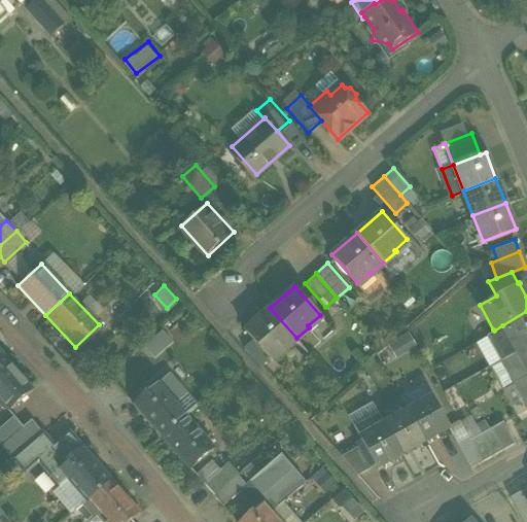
[(296,338),(270,308),(245,329),(252,339),(269,357),(270,358),(282,348),(283,349),(296,338)]
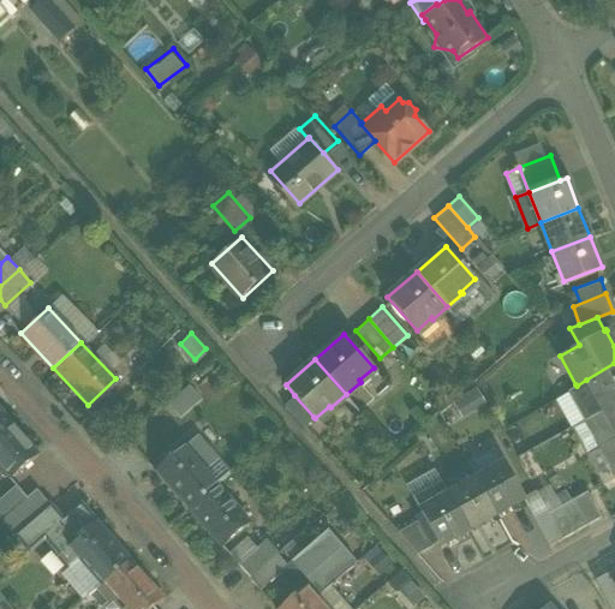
[(614,363),(586,380),(602,407),(614,399),(614,363)]
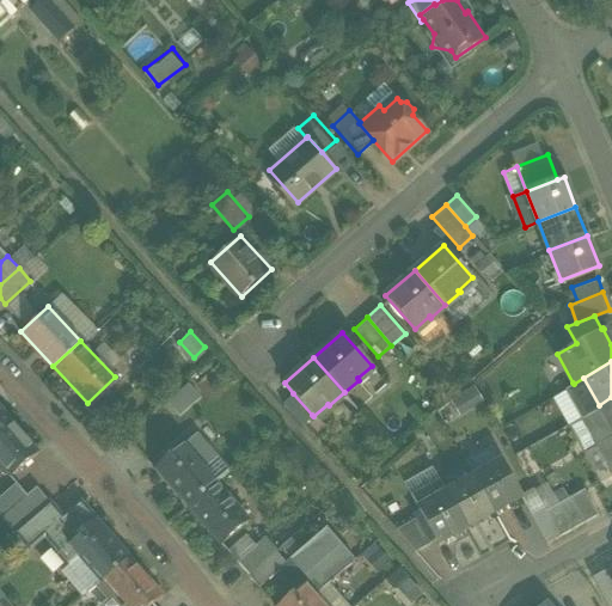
[(583,378),(574,384),(573,383),(569,385),(585,414),(599,405),(583,378)]
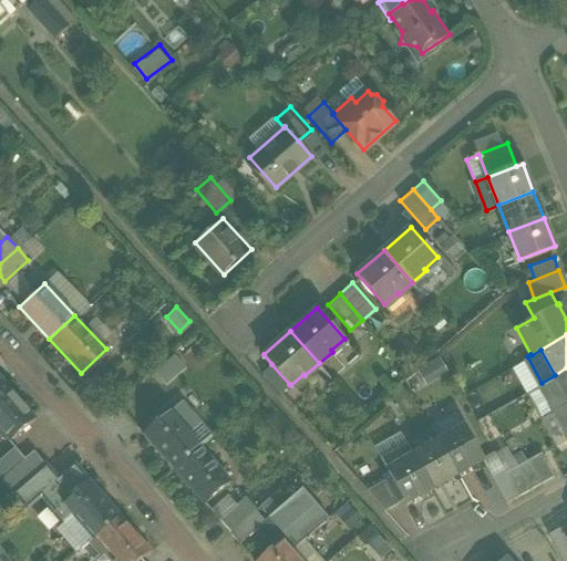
[(166,381),(187,363),(176,351),(156,367),(166,381)]
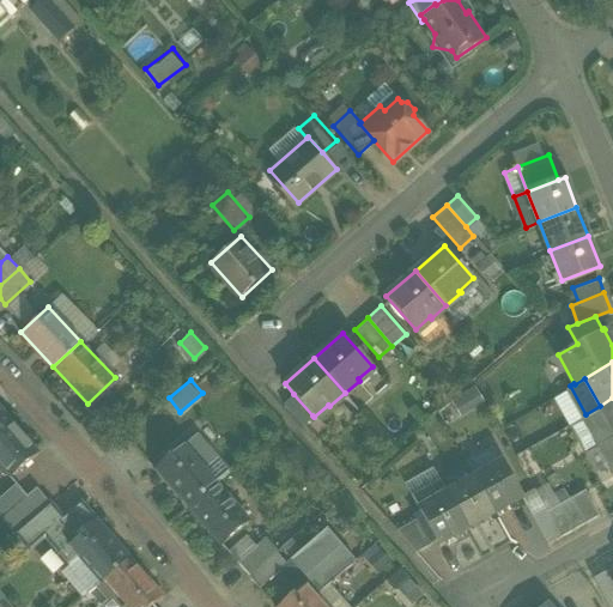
[(477,382),(454,393),(461,408),(484,398),(477,382)]
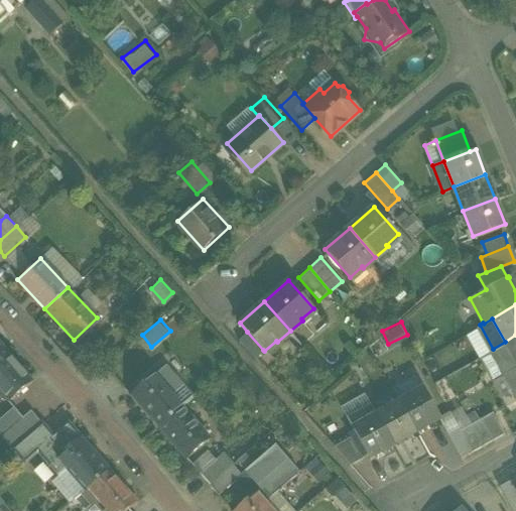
[(263,350),(247,332),(238,339),(254,357),(263,350)]
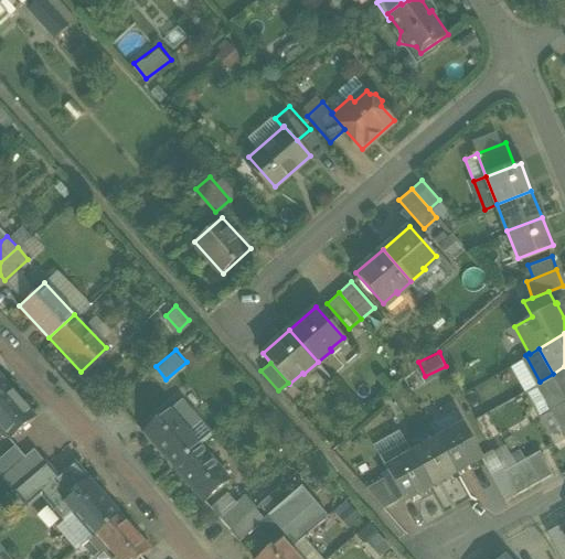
[(564,366),(553,374),(564,394),(564,366)]
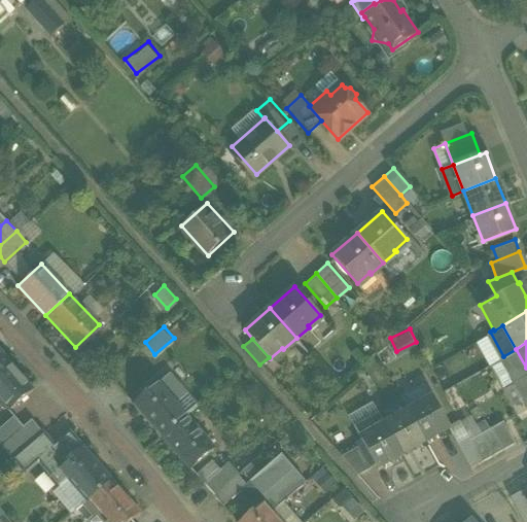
[(526,374),(526,368),(516,349),(503,356),(517,380),(519,379),(526,374)]
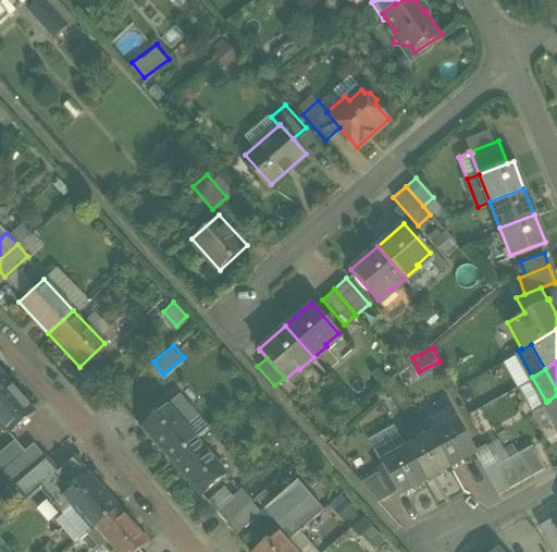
[(4,375),(0,378),(0,422),(8,432),(34,409),(4,375)]
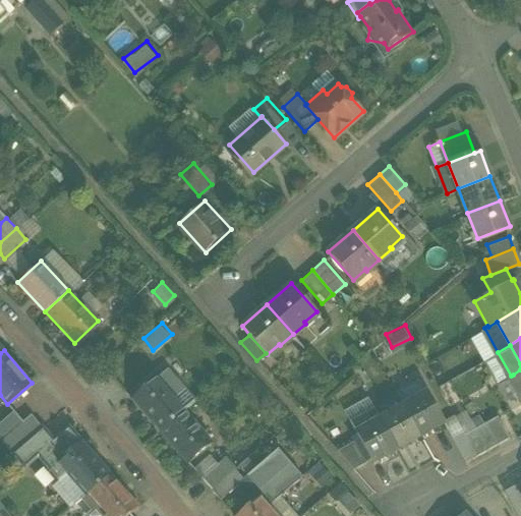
[(183,409),(156,377),(131,398),(159,430),(183,409)]
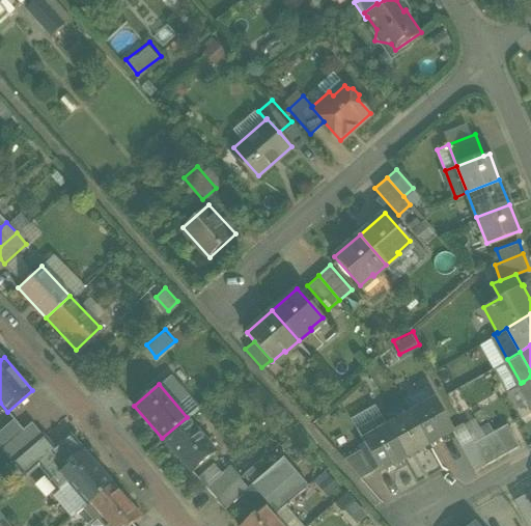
[(435,397),(411,412),(427,442),(452,428),(435,397)]
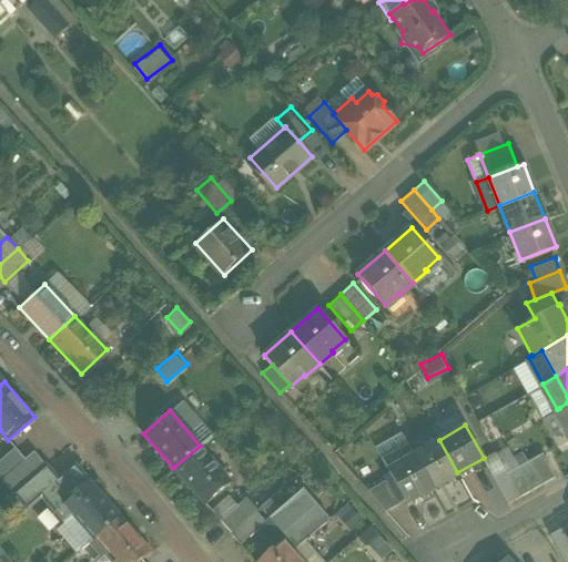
[(457,472),(439,440),(414,453),(432,487),(457,472)]
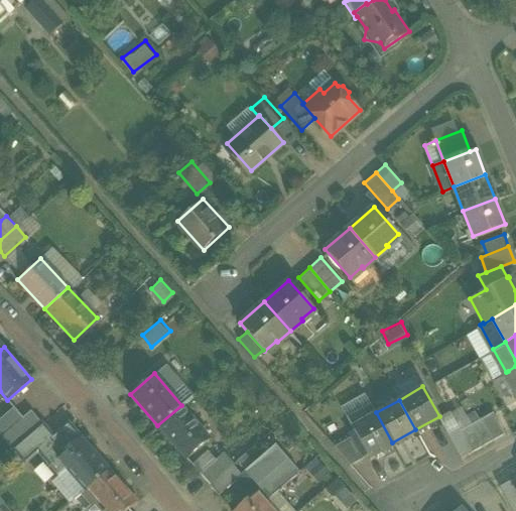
[(370,402),(346,415),(353,427),(353,425),(376,412),(370,402)]
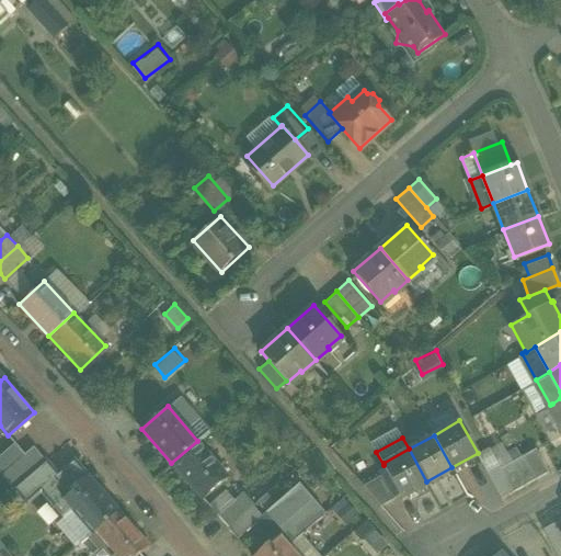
[(14,441),(0,453),(0,472),(0,473),(24,453),(24,452),(14,441)]
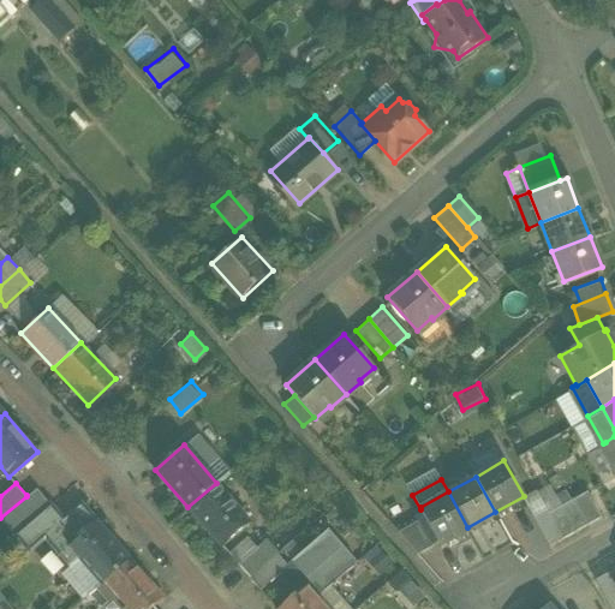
[(248,520),(216,483),(187,507),(219,545),(248,520)]
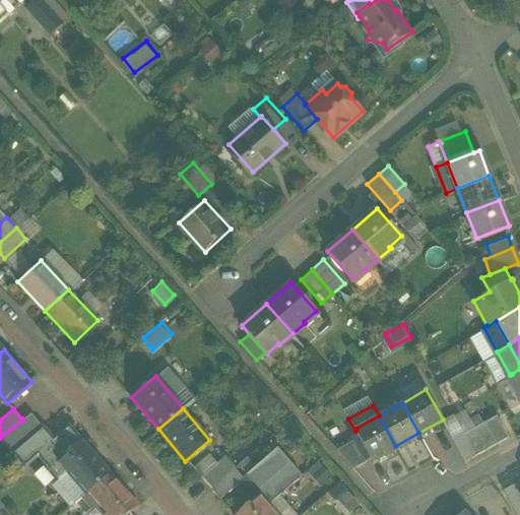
[(22,420),(0,438),(11,450),(12,450),(41,425),(30,412),(22,419),(22,420)]
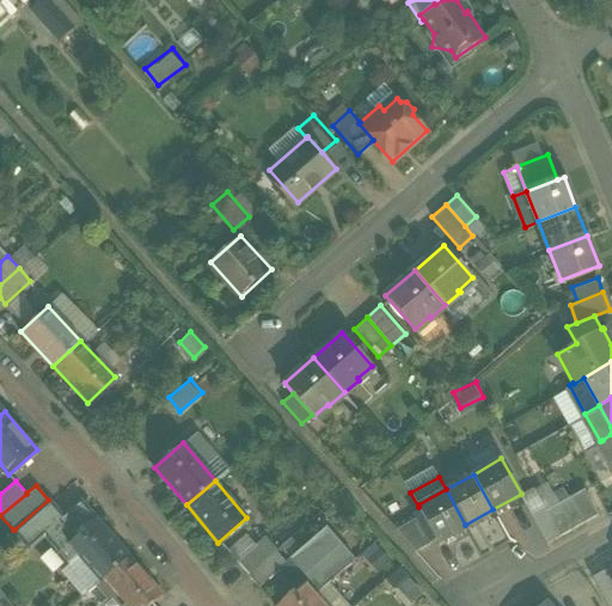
[(583,487),(570,494),(585,519),(598,512),(583,487)]
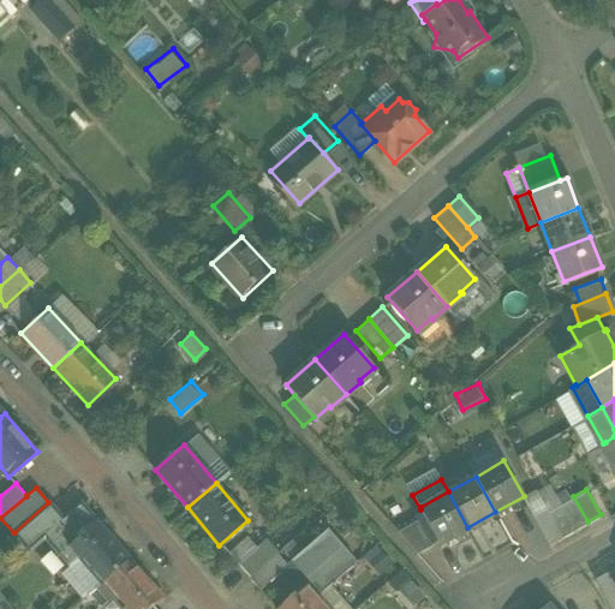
[(448,491),(421,507),(421,509),(440,543),(467,527),(448,491)]
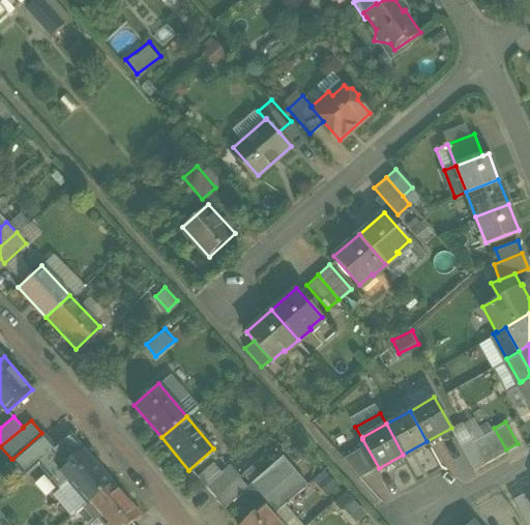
[(506,449),(494,428),(483,434),(495,456),(506,449)]
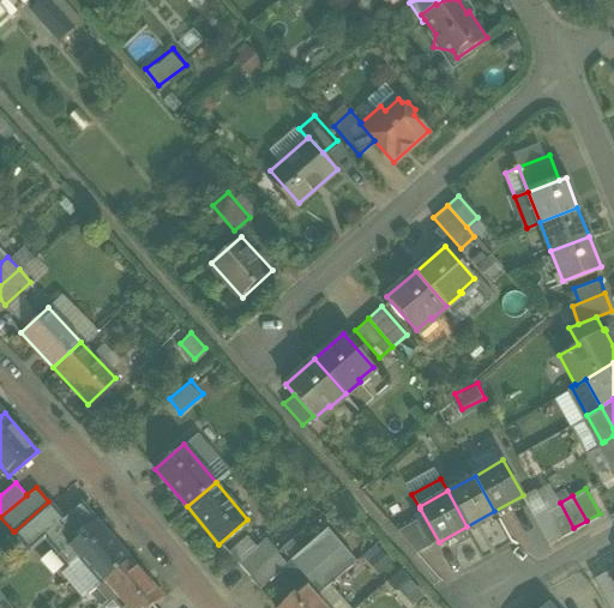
[(48,501),(14,531),(29,548),(44,535),(42,534),(61,517),(48,501)]
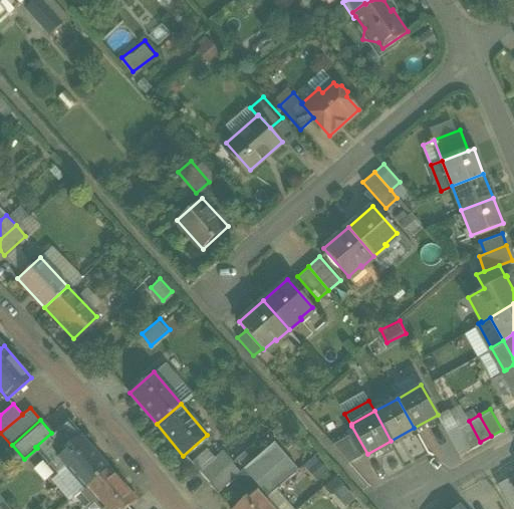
[(108,466),(80,435),(67,420),(51,433),(35,447),(37,448),(57,472),(65,465),(84,487),(108,466)]
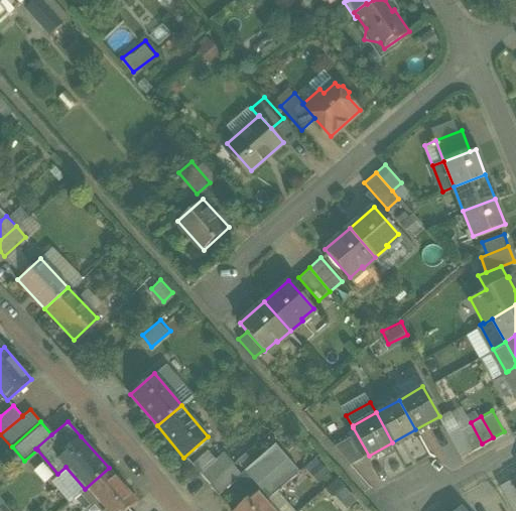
[(482,443),(471,422),(460,428),(472,450),(482,443)]
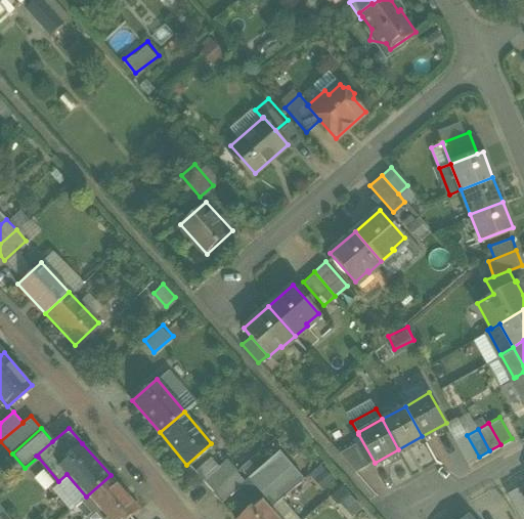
[(467,435),(465,432),(453,438),(468,463),(479,457),(467,435)]
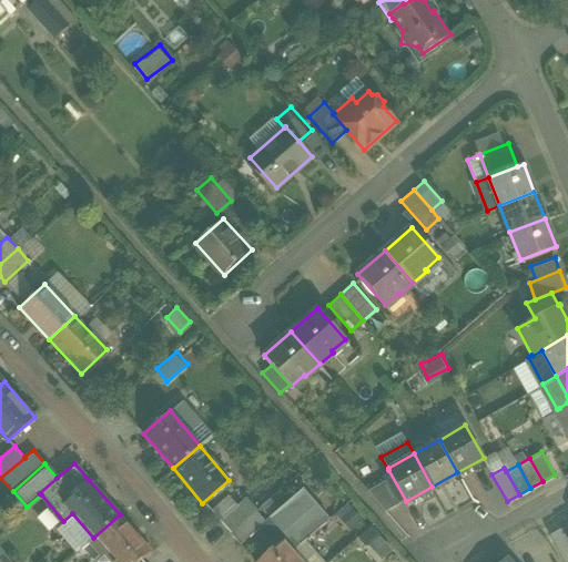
[(386,478),(367,489),(385,509),(399,501),(386,478)]
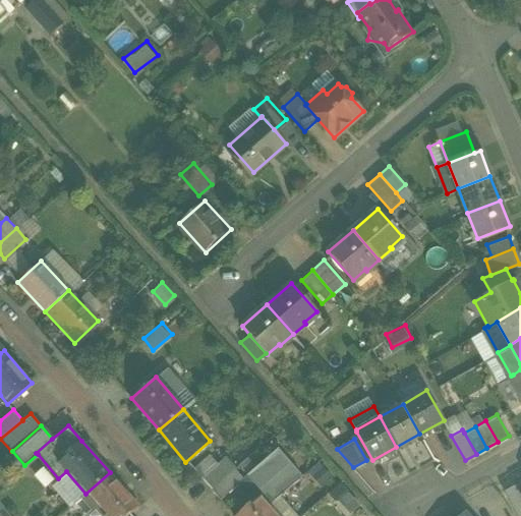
[(278,448),(247,474),(262,490),(258,493),(268,504),(279,494),(301,474),(278,448)]
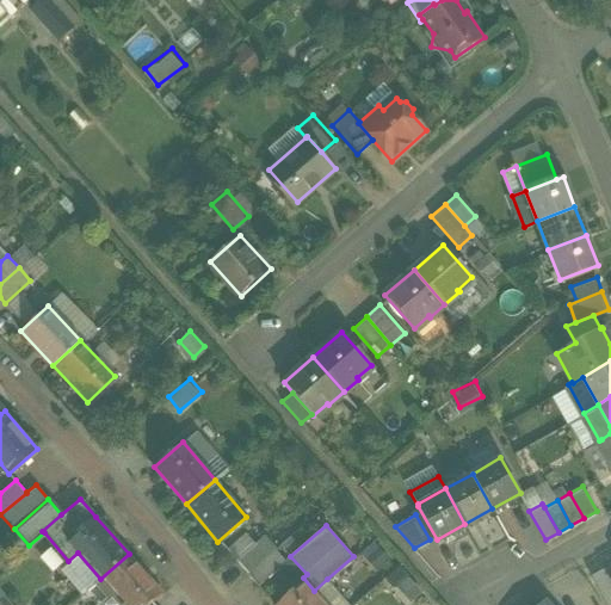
[(264,533),(235,559),(247,572),(273,549),(275,547),(264,533)]
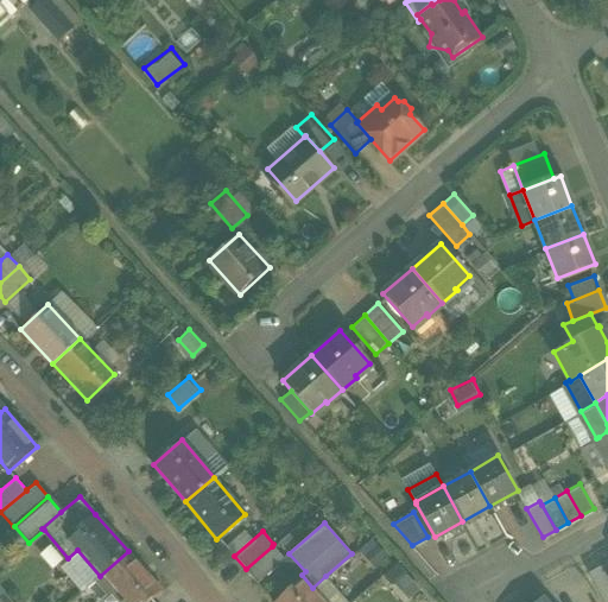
[(272,546),(246,569),(255,581),(282,558),(272,546)]
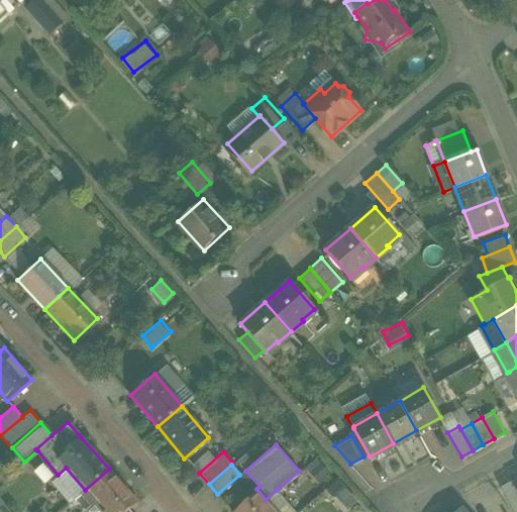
[(123,511),(136,501),(109,469),(85,490),(103,511),(123,511)]
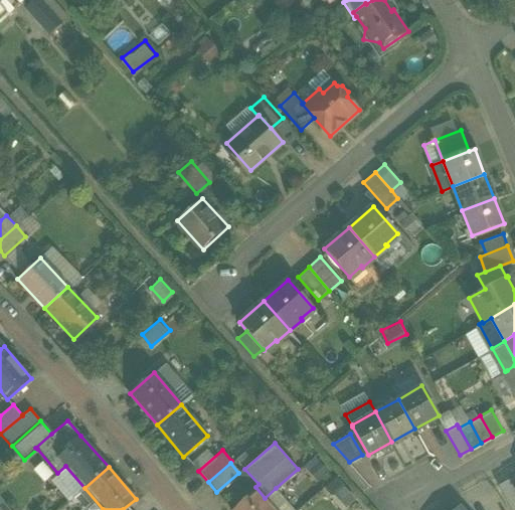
[(265,498),(255,487),(230,509),(231,509),(293,509),(294,509),(294,508),(276,488),(265,498)]
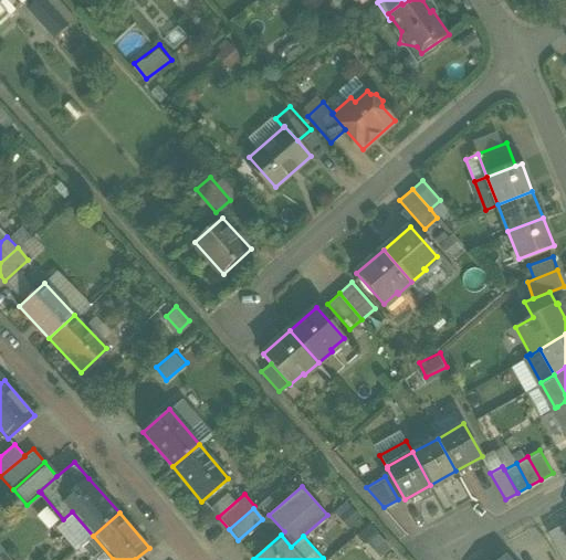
[(14,559),(0,540),(0,559),(14,559)]
